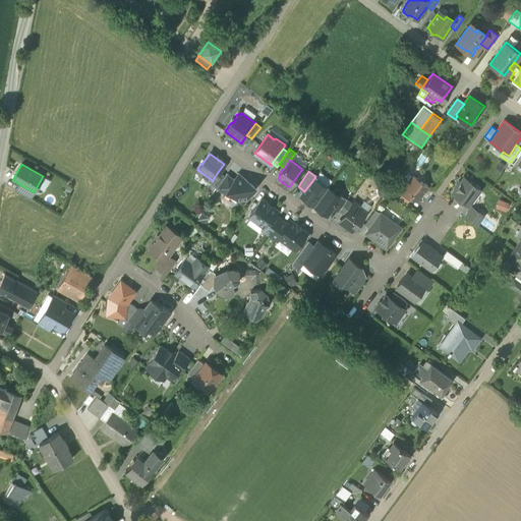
[(218,172),(212,181),(212,180),(210,183),(216,187),(224,176),(218,172)]
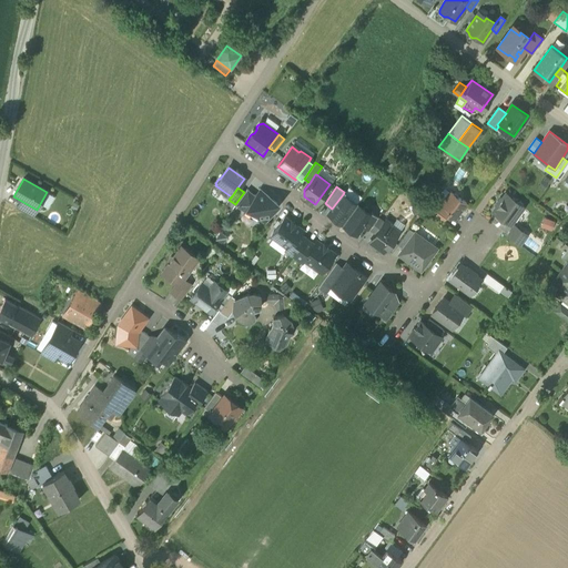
[(235,204),(235,205),(245,212),(247,209),(246,208),(256,195),(246,189),(244,192),(235,204)]
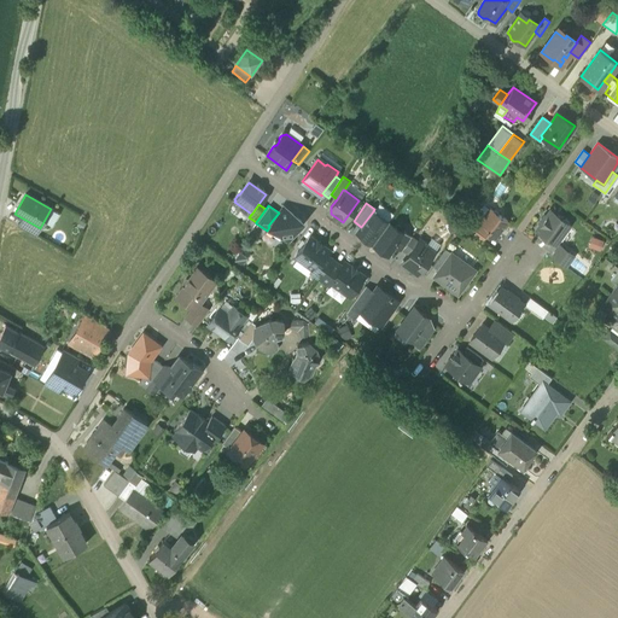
[(293,214),(283,207),(279,213),(268,226),(269,227),(275,231),(281,235),(289,240),(296,229),(292,227),(293,226),(295,226),(298,225),(301,221),(297,217),(293,219),(292,219),(291,217),(293,214)]
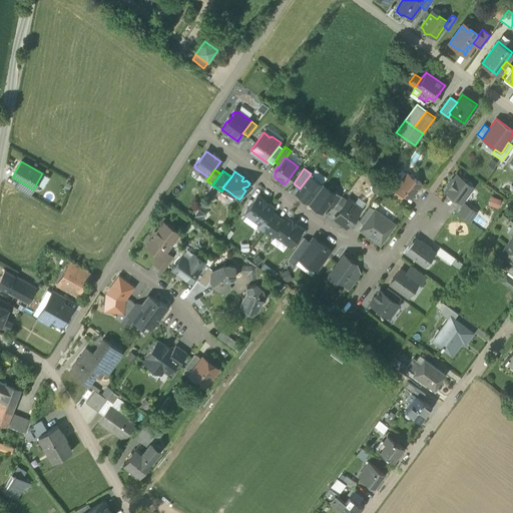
[(411,174),(409,174),(407,172),(397,186),(396,187),(406,194),(411,198),(421,183),(414,178),(414,175),(411,174)]
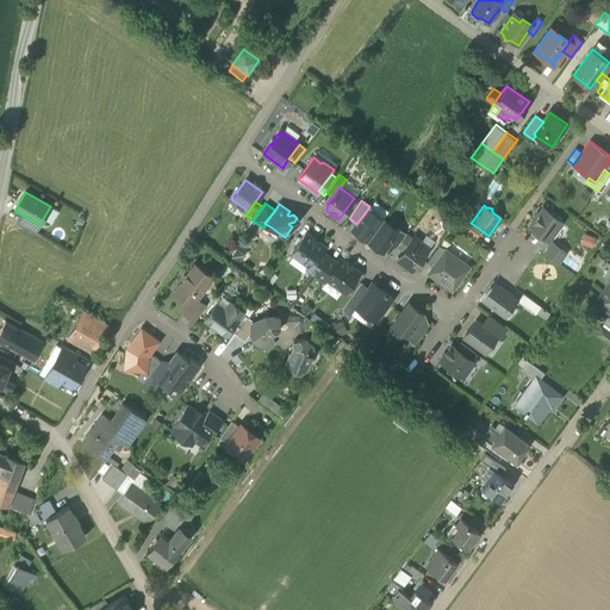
[(368,209),(356,224),(353,229),(367,241),(383,219),(368,209)]
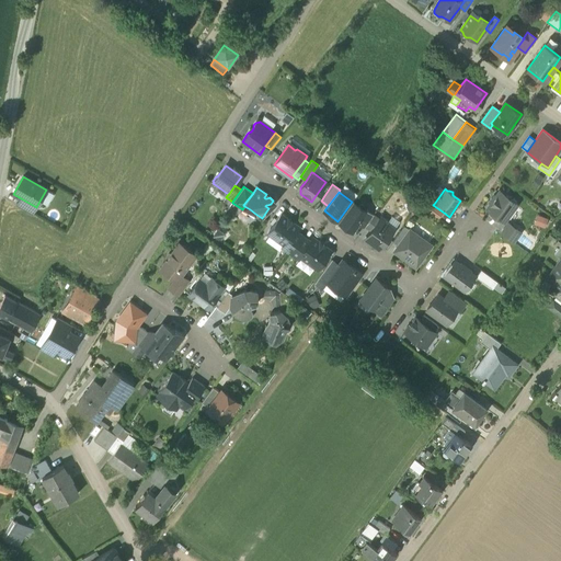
[(512,199),(500,192),(487,209),(504,221),(513,209),(515,209),(517,206),(516,202),(513,199),(512,199)]
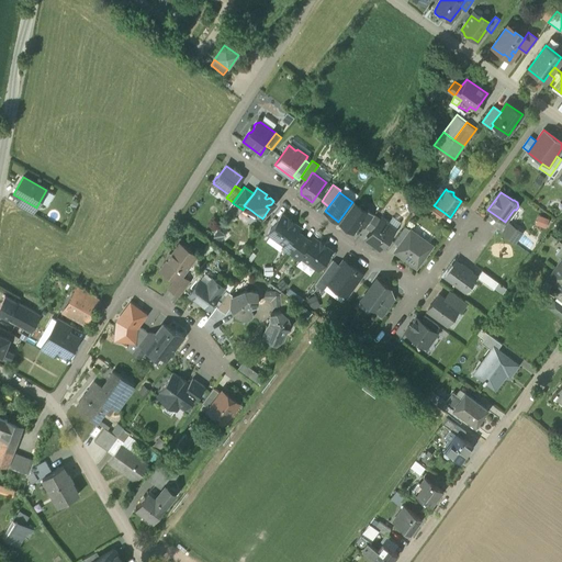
[(32,215),(36,208),(21,199),(17,206),(32,215)]
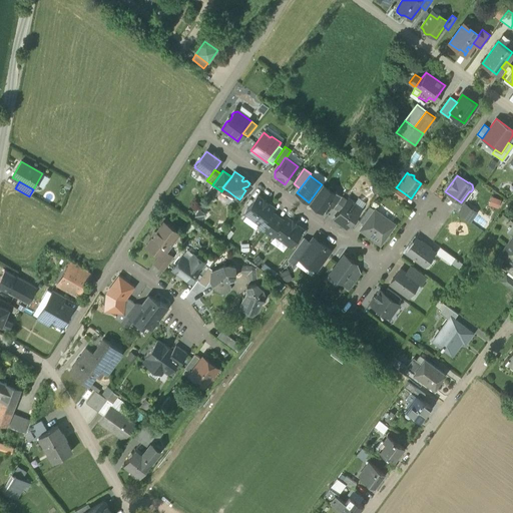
[(402,200),(406,194),(396,187),(397,186),(393,182),(387,189),(402,200)]
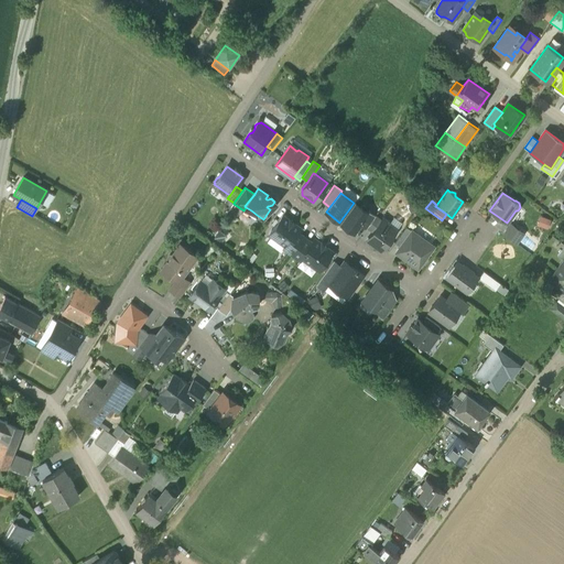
[(367,213),(354,203),(339,223),(354,232),(359,225),(368,213),(367,213)]
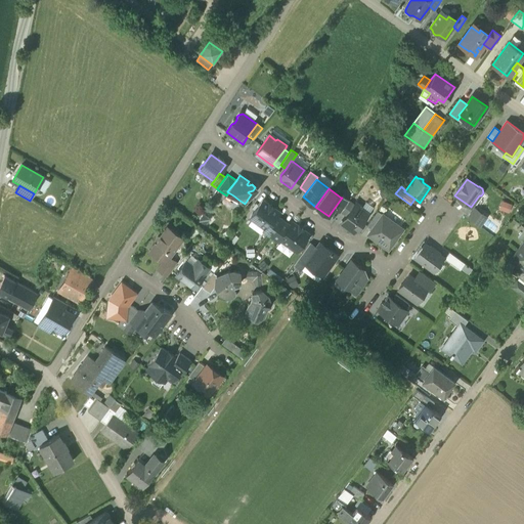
[(342,198),(334,209),(340,213),(341,211),(348,202),(349,201),(342,195),(341,198),(342,198)]
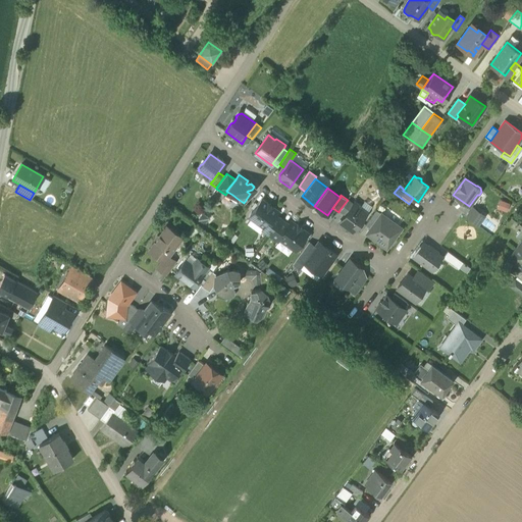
[(267,204),(261,200),(250,216),(264,227),(265,227),(275,214),(277,211),(271,207),(267,203),(267,204)]
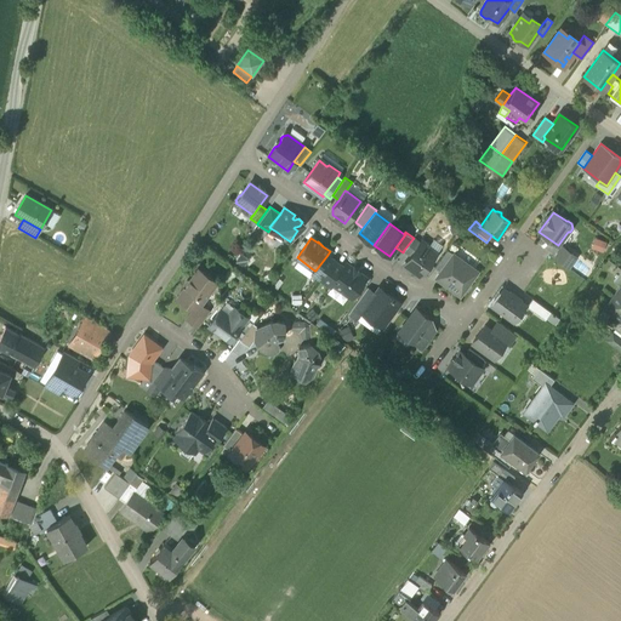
[(419,243),(412,239),(404,250),(410,255),(419,243)]
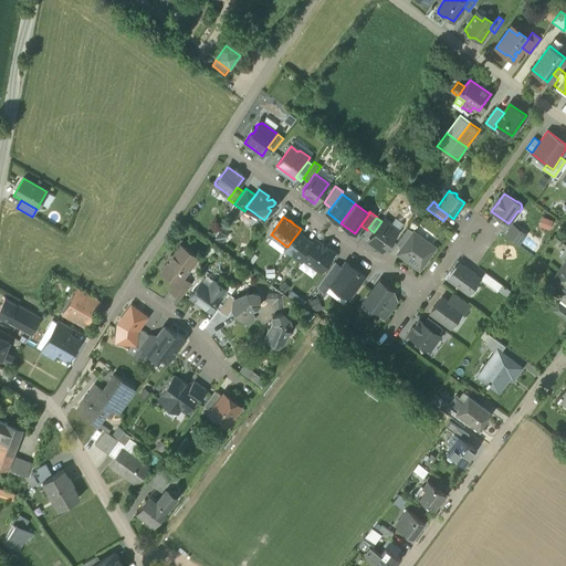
[(374,232),(371,237),(376,240),(373,243),(383,251),(397,231),(383,221),(374,232)]
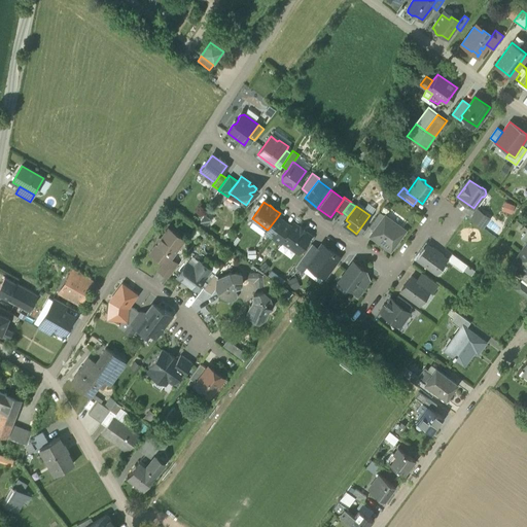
[(489,218),(478,210),(470,219),(482,227),(489,218)]
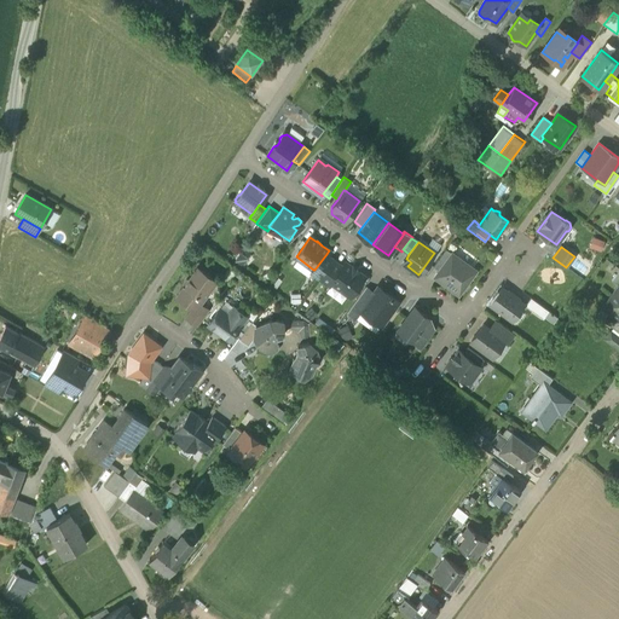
[(446,249),(433,267),(439,272),(452,254),(446,249)]
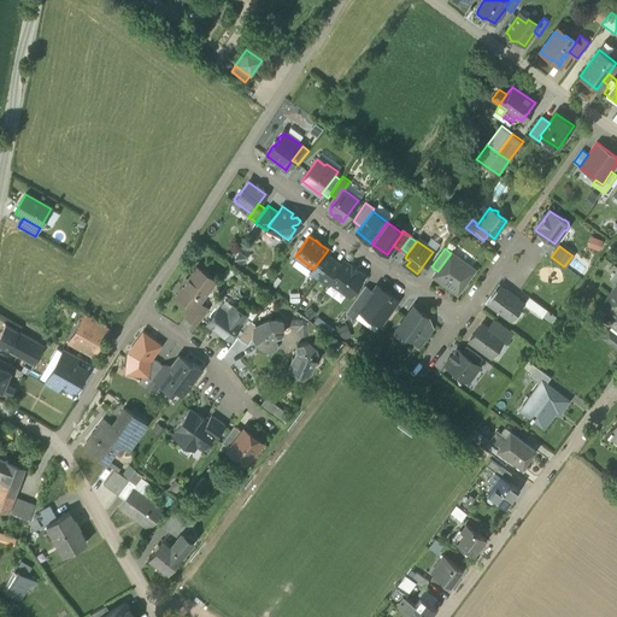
[(325,253),(313,269),(312,269),(310,272),(317,277),(331,258),(325,253)]
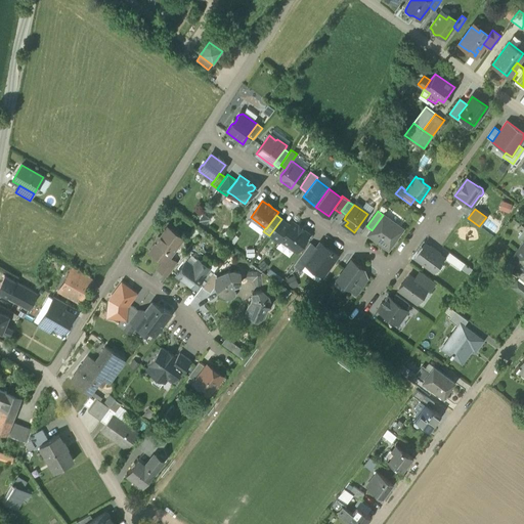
[(402,229),(383,215),(372,230),(368,234),(378,242),(379,241),(383,244),(382,245),(388,249),(402,229)]
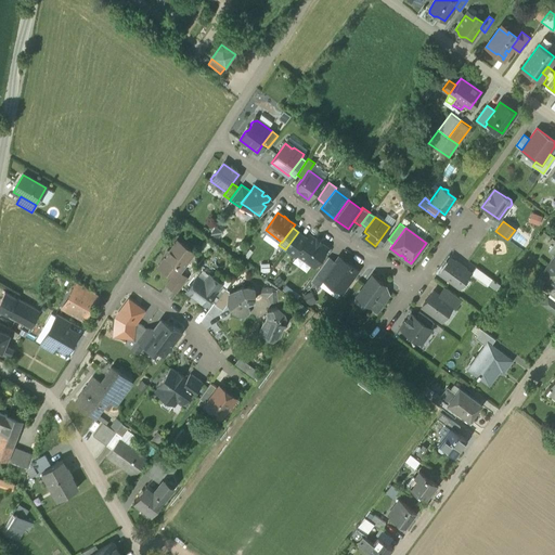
[(298,232),(285,249),(295,256),(297,254),(296,253),(307,239),(298,232)]
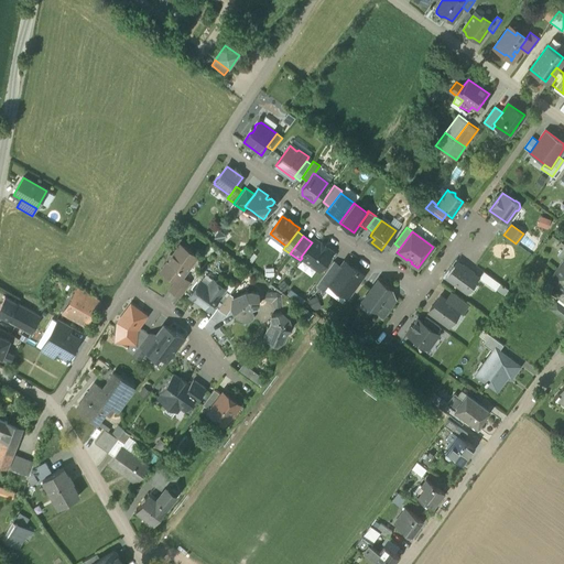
[(321,243),(314,239),(312,242),(301,257),(302,258),(318,270),(332,252),(325,247),(326,247),(321,243)]
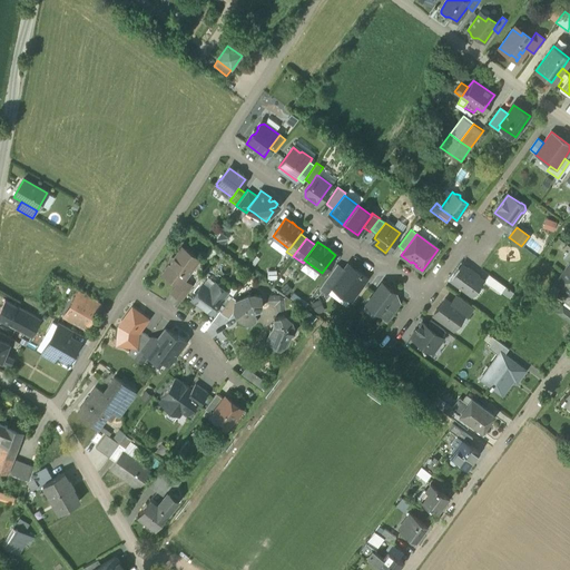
[(182,246),(174,256),(170,257),(168,259),(169,264),(163,273),(178,284),(179,285),(183,279),(198,258),(182,246)]
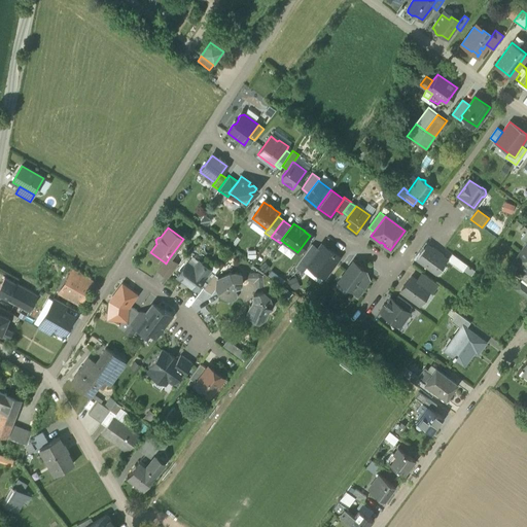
[(196,227),(190,235),(197,240),(202,232),(196,227)]
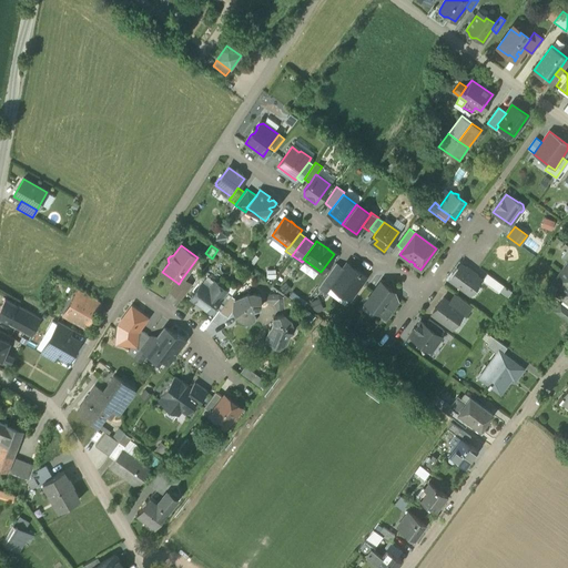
[(567,261),(567,262),(554,282),(561,287),(556,294),(567,302),(567,261)]
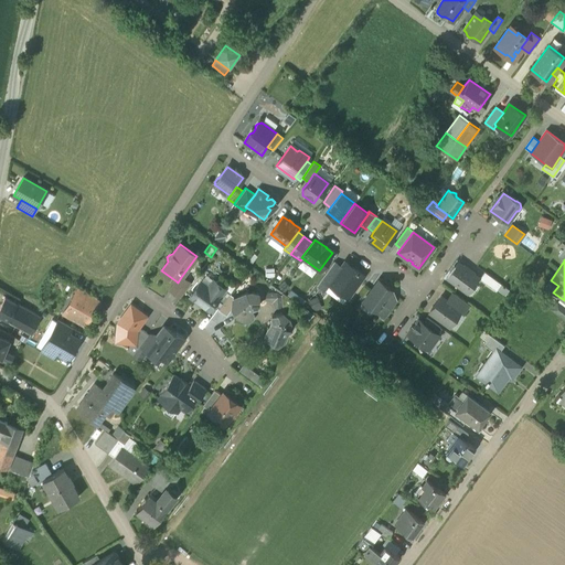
[(333,263),(322,278),(329,283),(341,267),(340,267),(333,263)]
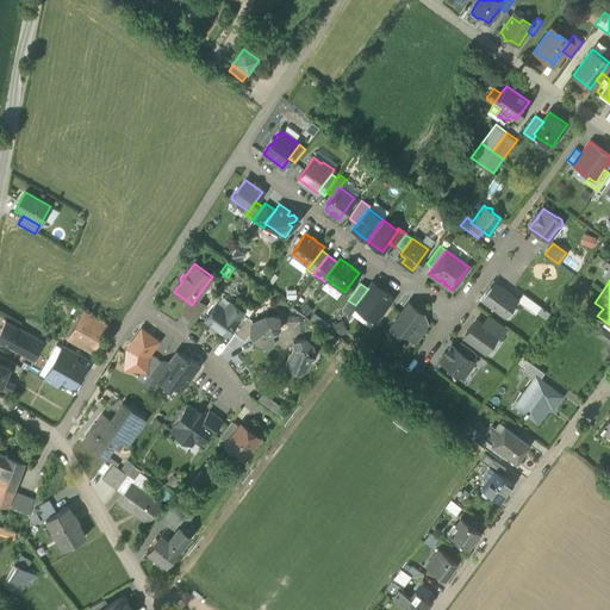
[(379,291),(371,285),(367,288),(368,288),(355,305),(377,321),(393,298),(380,288),(379,291)]
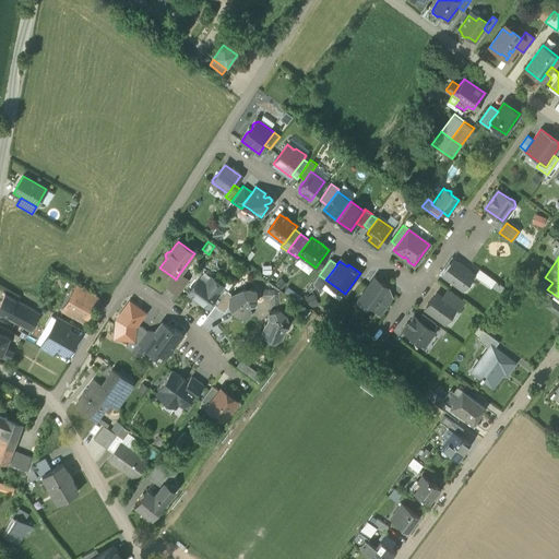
[(472,274),(453,261),(443,275),(462,288),(472,274)]
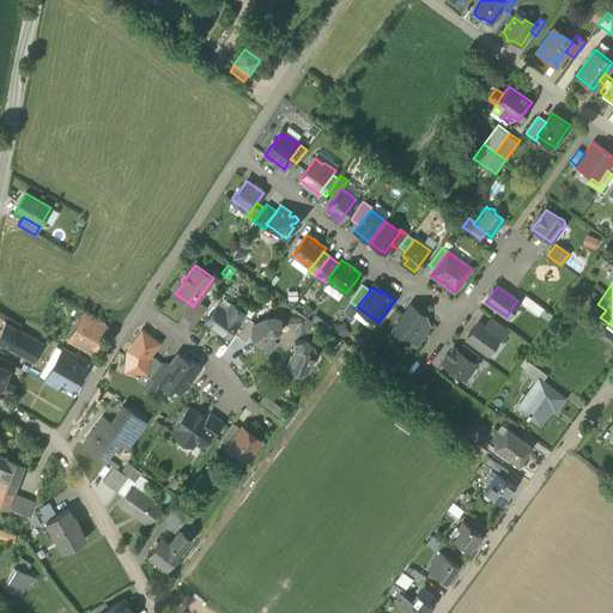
[(542,308),(526,296),(520,303),(538,316),(542,308)]
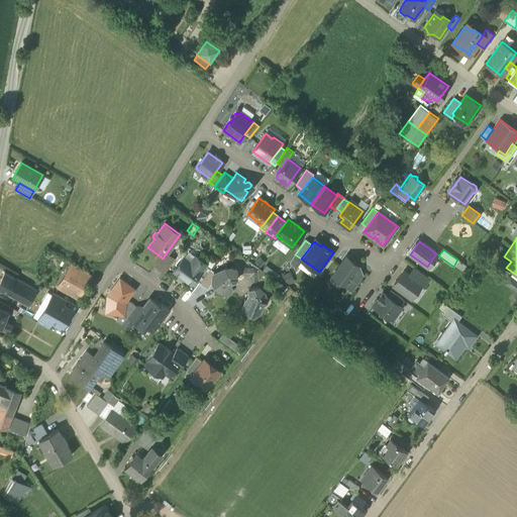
[(166,253),(163,259),(162,257),(154,266),(165,273),(175,261),(166,253)]
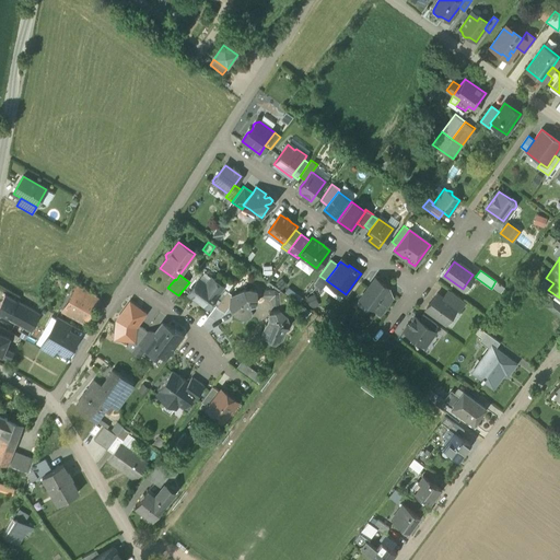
[(326,280),(319,276),(314,283),(322,289),(326,280)]
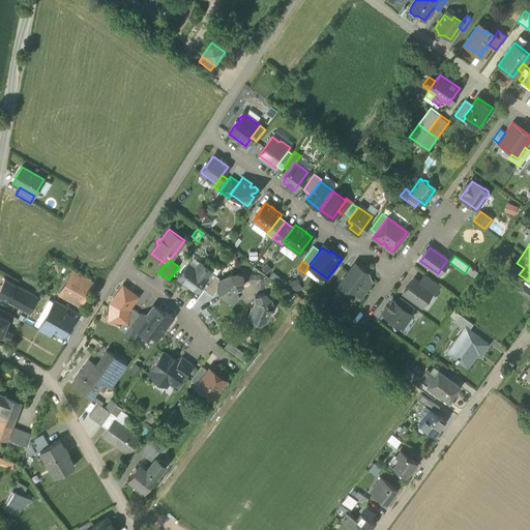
[(195,270),(187,265),(178,278),(196,291),(200,286),(210,270),(208,269),(208,265),(206,263),(202,264),(200,263),(195,270)]
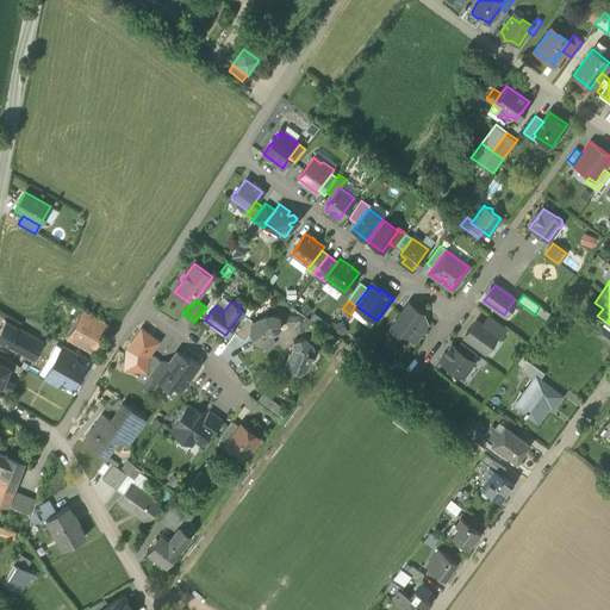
[(422,312),(409,303),(392,325),(408,336),(419,319),(422,317),(422,312)]
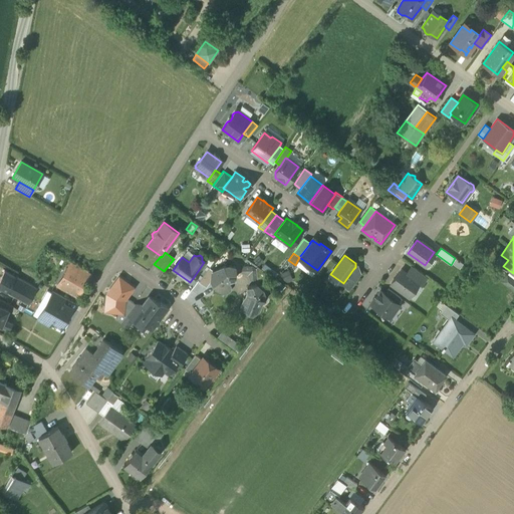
[(204,262),(194,277),(199,281),(205,274),(210,267),(204,262)]
